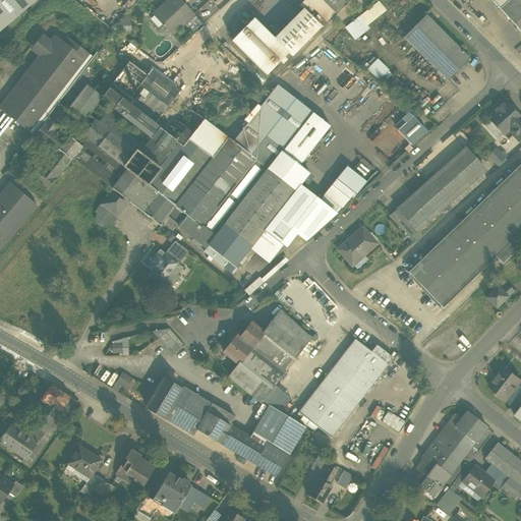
[(0,0),(0,33),(36,3),(32,0),(0,0)]
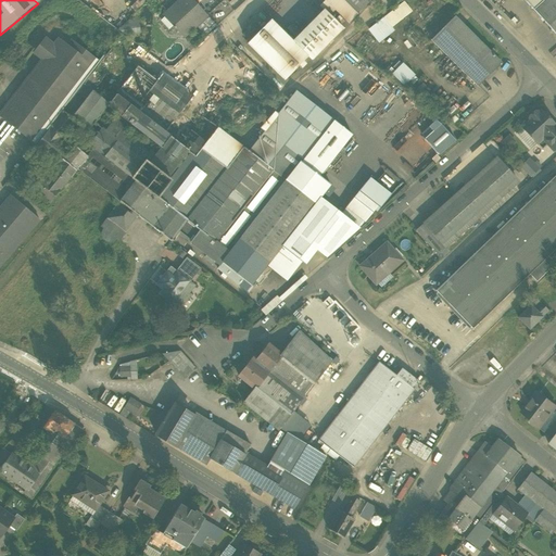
[(180,0),(164,15),(184,37),(206,16),(190,0),(180,0)]
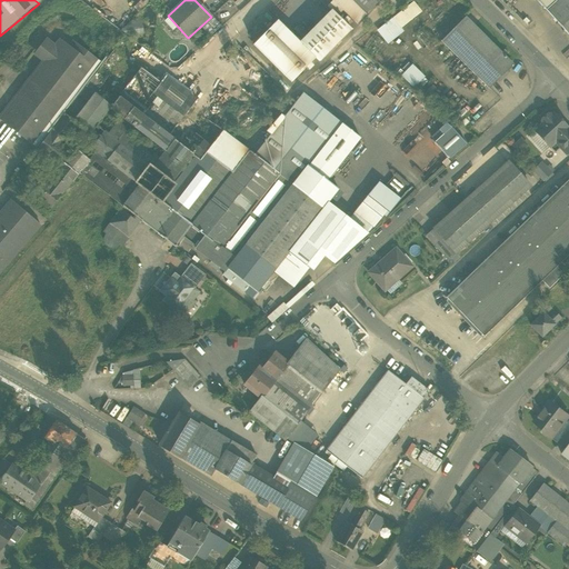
[(331,0),(332,1),(342,10),(356,23),(379,0),(331,0)]
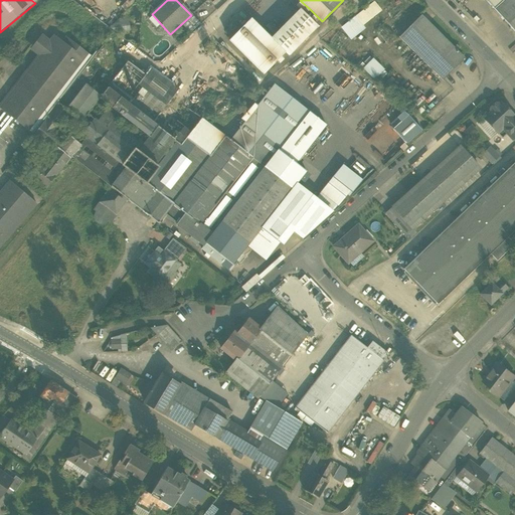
[(373,0),(340,26),(350,39),(364,28),(362,24),(381,10),(373,0)]
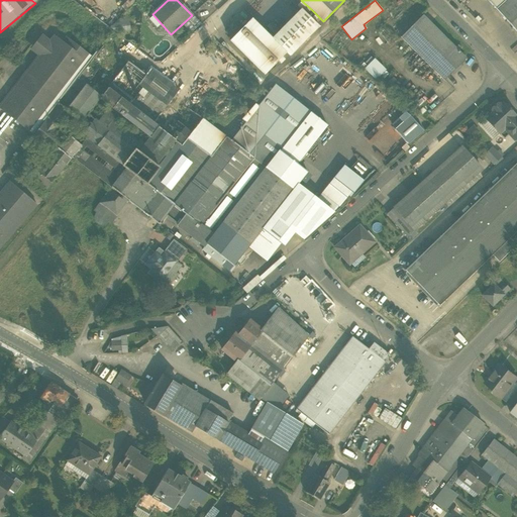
[(516,0),(487,0),(516,32),(516,0)]
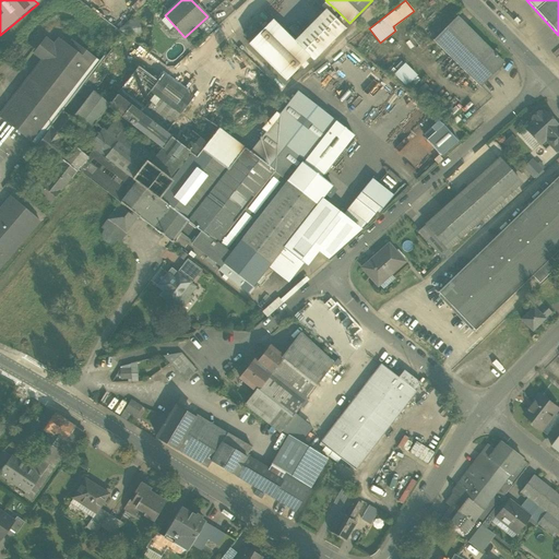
[(336,10),(326,1),(321,7),(325,10),(331,15),(336,10)]
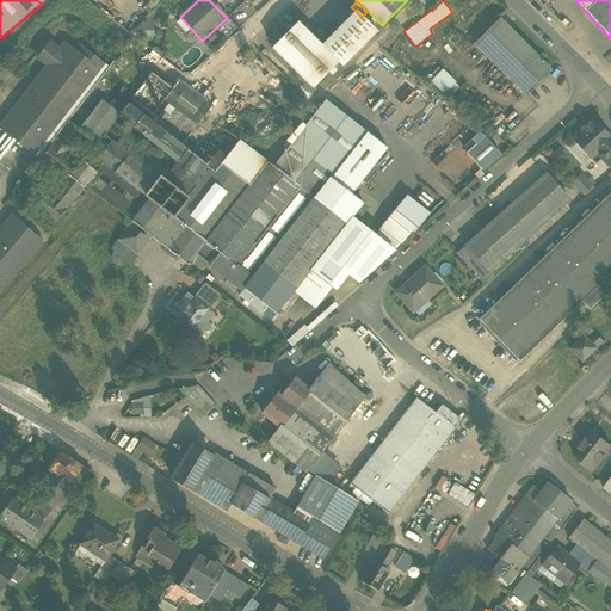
[(356,11),(321,45),(338,62),(343,66),(376,31),(362,17),(356,11)]
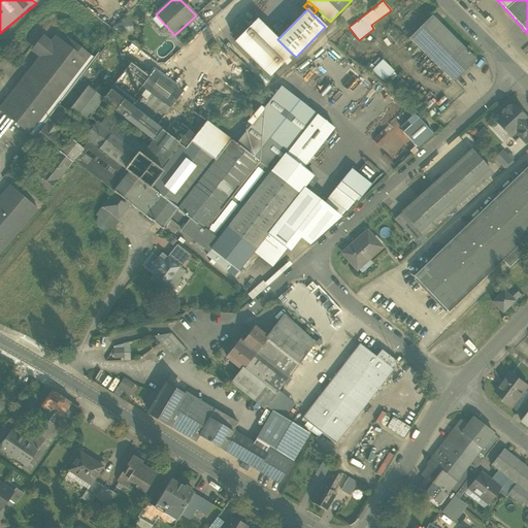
[(475,60),(431,15),(409,38),(454,83),(475,60)]
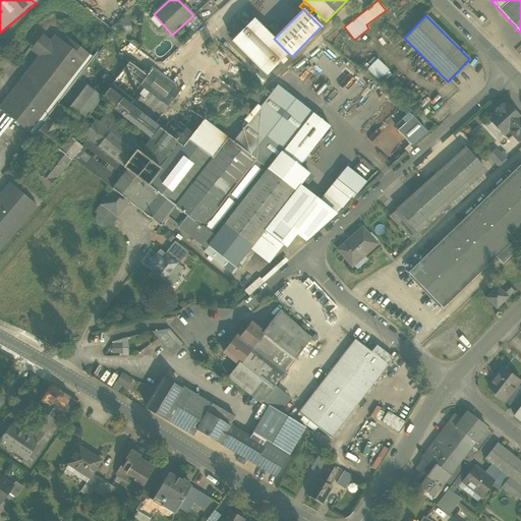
[(274,39),(253,18),(232,41),(267,75),(288,53),(274,39)]
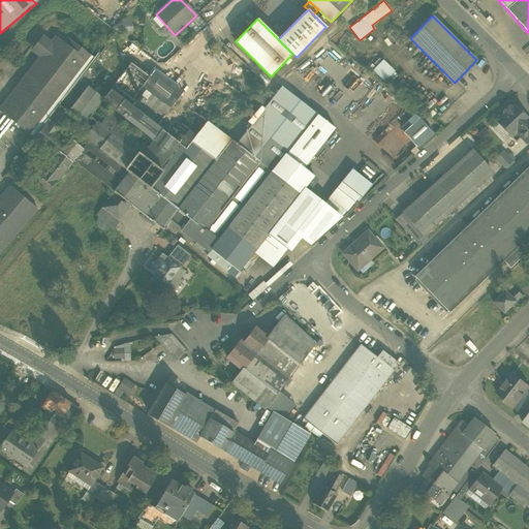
[(114,31),(132,30),(131,20),(113,21),(114,31)]
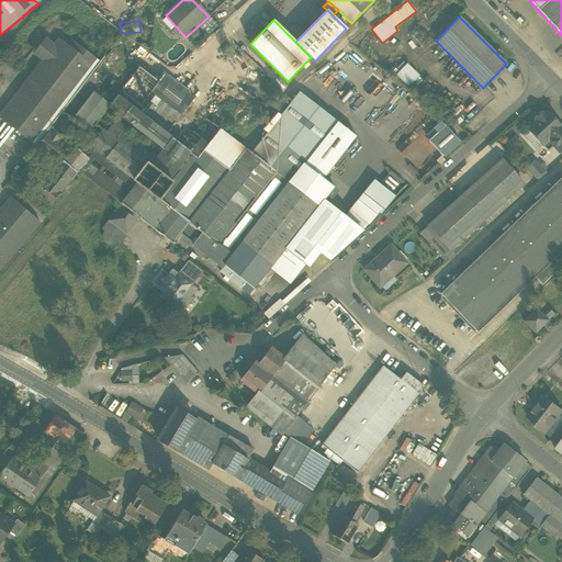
[(370,53),(378,43),(368,34),(359,43),(370,53)]
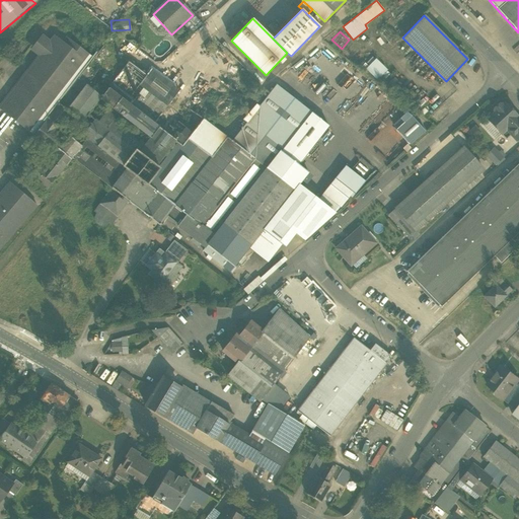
[(50,42),(42,35),(33,46),(42,53),(0,105),(0,109),(32,135),(92,58),(67,38),(63,43),(55,35),(50,42)]
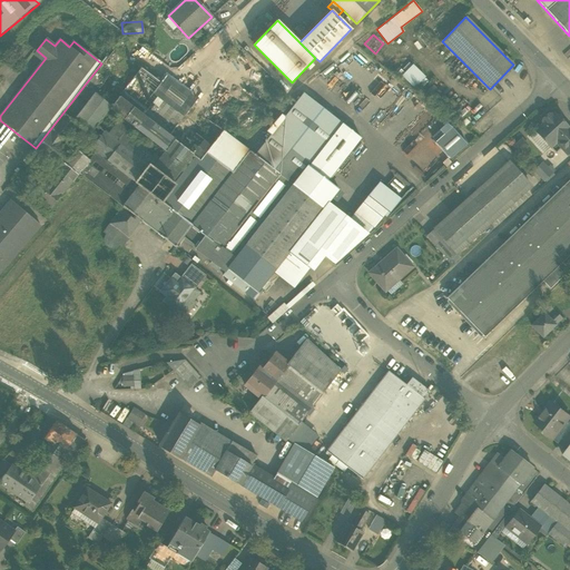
[(160,84),(116,49),(115,48),(114,49),(114,50),(64,114),(77,125),(89,135),(96,127),(102,133),(90,148),(96,153),(135,183),(135,184),(138,186),(124,206),(123,207),(124,207),(140,220),(157,199),(160,203),(174,186),(174,185),(170,183),(192,155),(195,157),(199,160),(223,131),(192,107),(197,100),(196,99),(167,77),(166,76),(165,77),(160,84)]
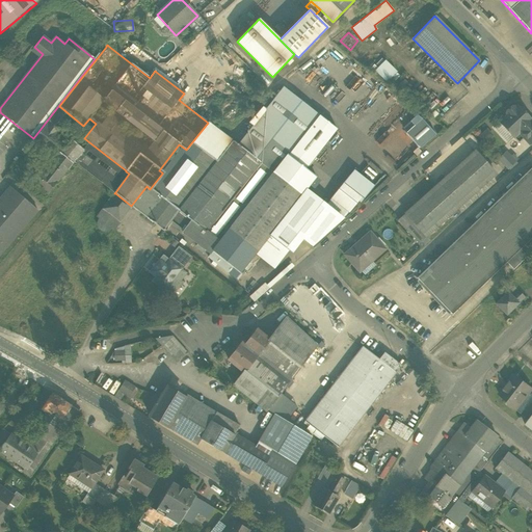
[(373,71),(386,82),(390,77),(394,80),(399,74),(383,59),(373,71)]
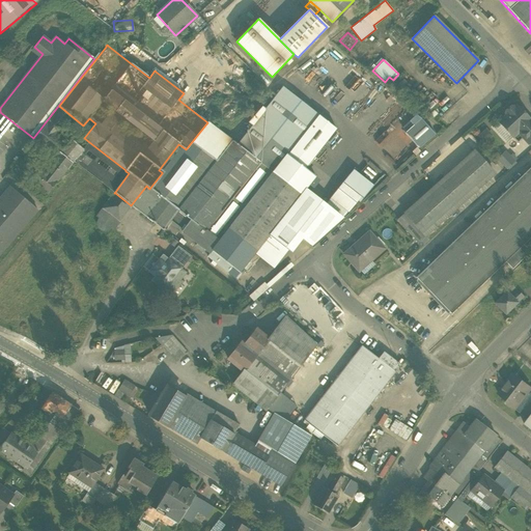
[(283,87),(266,109),(262,107),(248,122),(252,126),(238,145),(260,163),(273,172),(274,172),(287,155),(318,115),(283,87)]
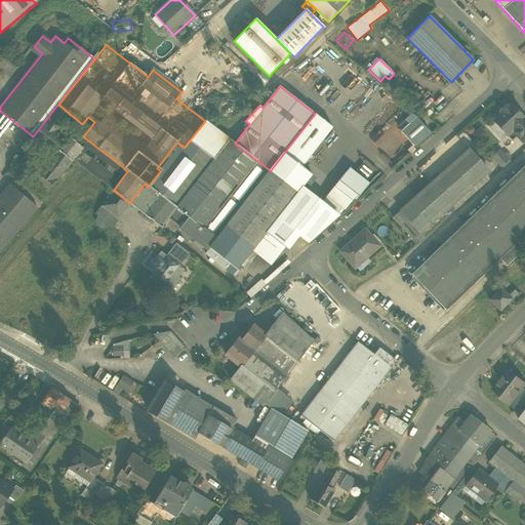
[(71,115),(58,105),(55,110),(68,119),(71,115)]
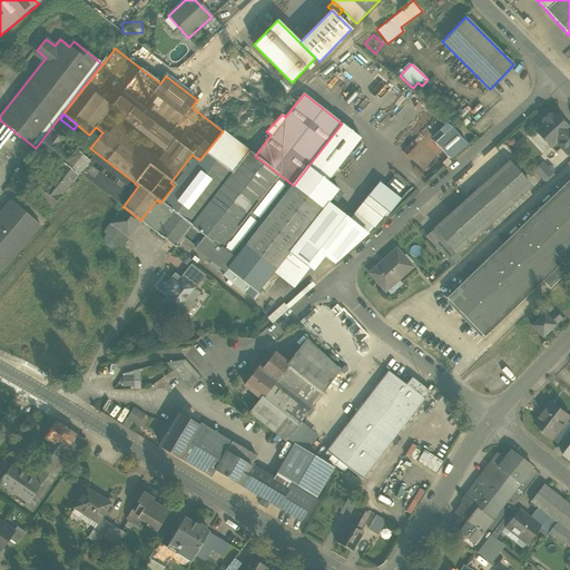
[(554,114),(552,116),(551,115),(548,115),(543,119),(543,123),(543,124),(536,130),(550,147),(556,141),(569,129),(564,124),(566,123),(558,115),(557,116),(554,114)]
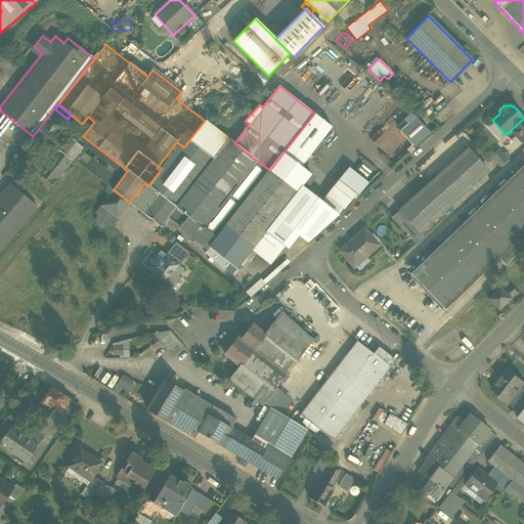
[(314,114),(284,153),(300,166),(301,166),(332,127),(314,114)]
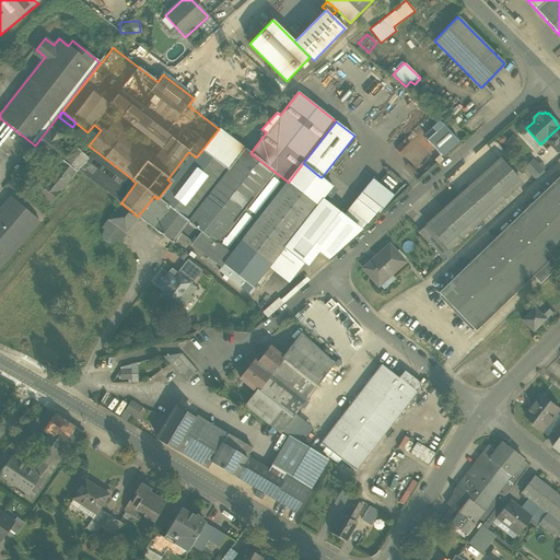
[(444,126),(439,121),(431,128),(435,132),(428,140),(442,156),(458,141),(444,126)]
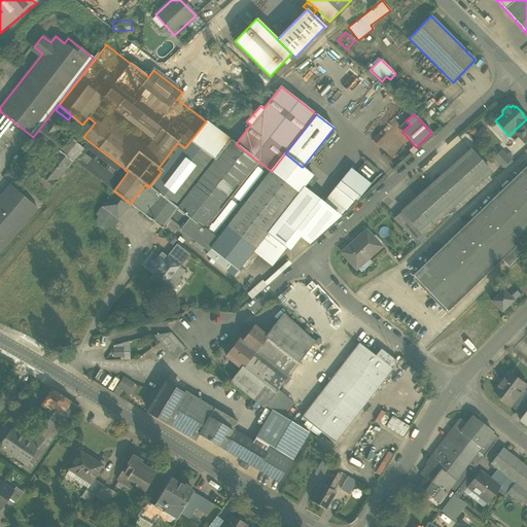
[(50,116),(32,140),(54,156),(68,139),(59,132),(63,127),(50,116)]
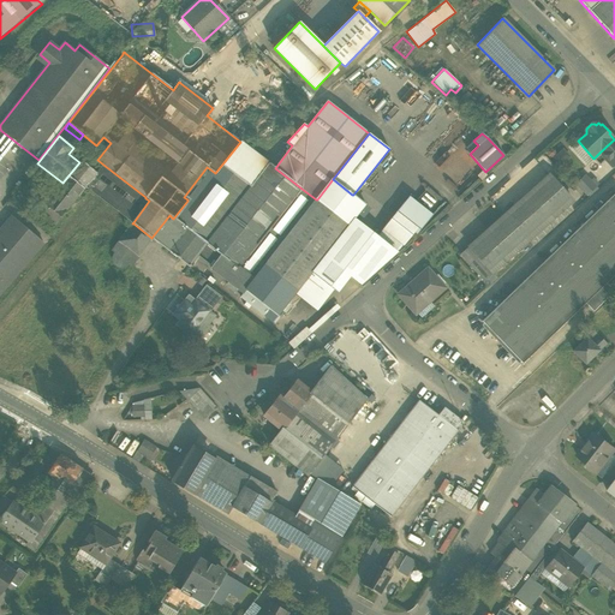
[(614,141),(614,139),(599,153),(611,166),(614,162),(614,141)]
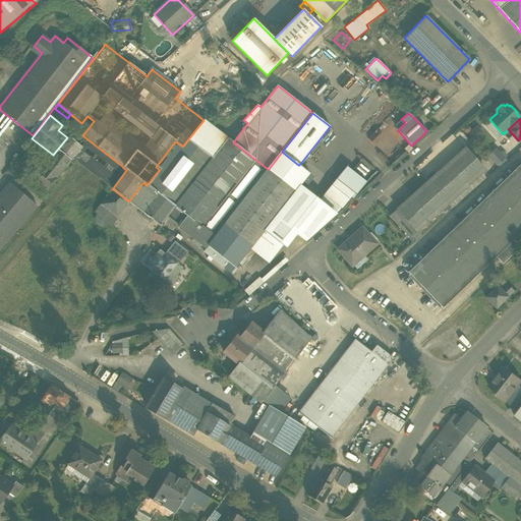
[(159,169),(159,170),(147,185),(143,182),(128,201),(129,203),(160,226),(166,218),(175,206),(228,138),(204,120),(182,147),(178,143),(159,169)]
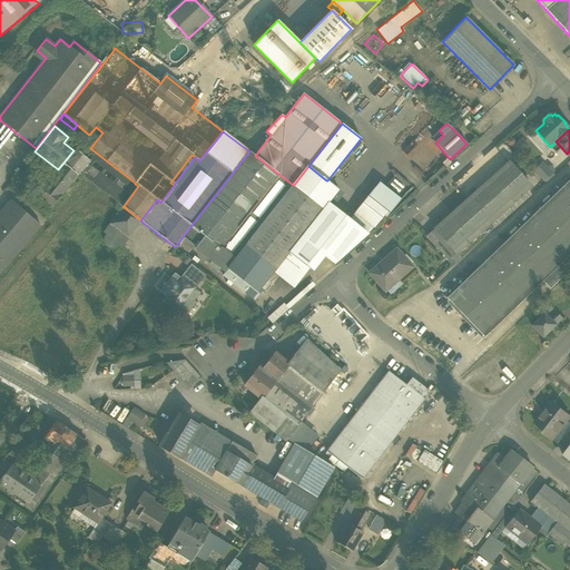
[(74,150),(58,169),(58,170),(48,184),(47,183),(46,183),(42,180),(32,194),(51,208),(72,182),(79,174),(89,160),(75,148),(74,150)]
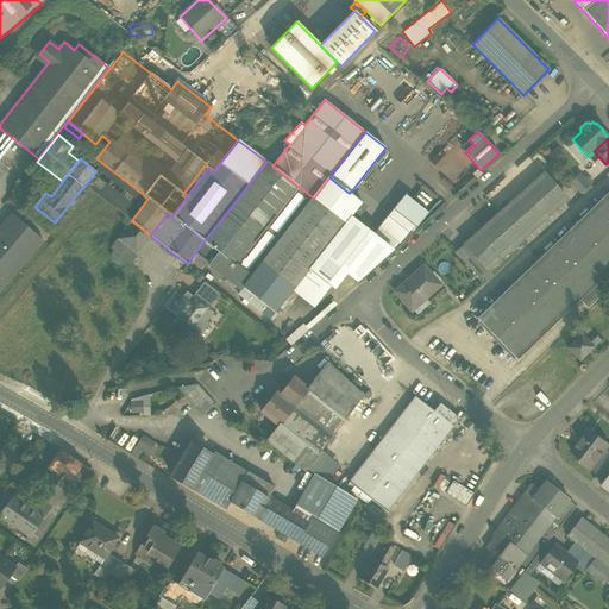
[(267,162),(205,240),(220,251),(237,265),(238,264),(299,187),(272,167),(267,162)]
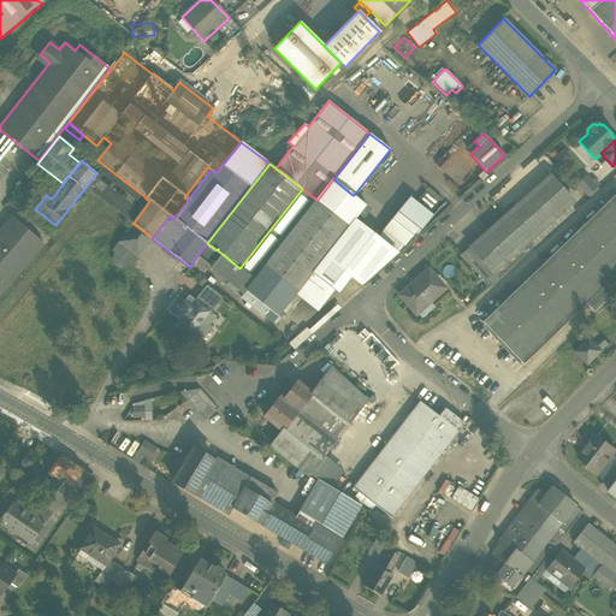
[(146,197),(104,165),(96,173),(86,188),(132,224),(134,223),(149,201),(146,199),(146,197)]
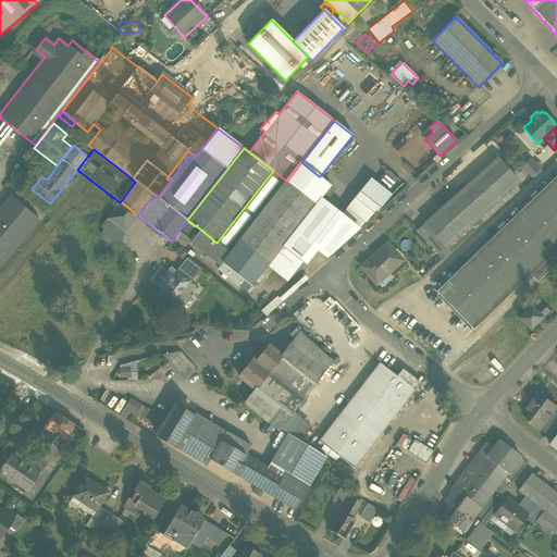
[(531,157),(520,166),(531,177),(542,168),(531,157)]
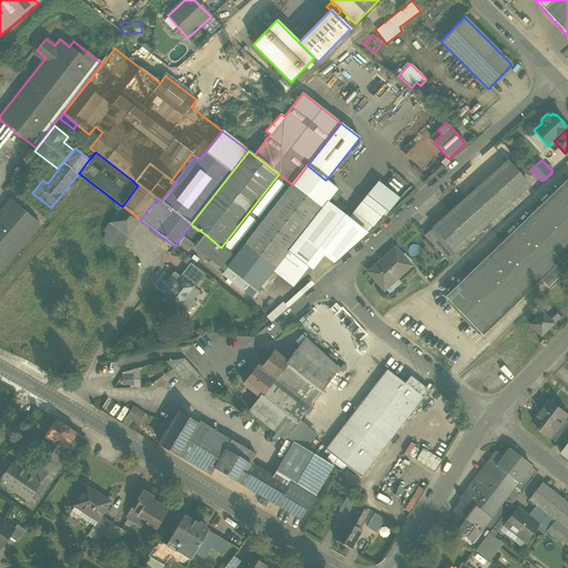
[(507,161),(465,199),(487,223),(529,186),(507,161)]
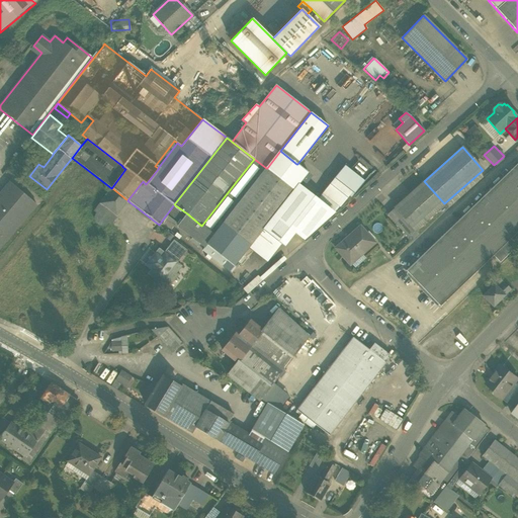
[(296,164),(280,151),(267,168),(293,189),(297,185),(308,172),(297,164),(296,164)]
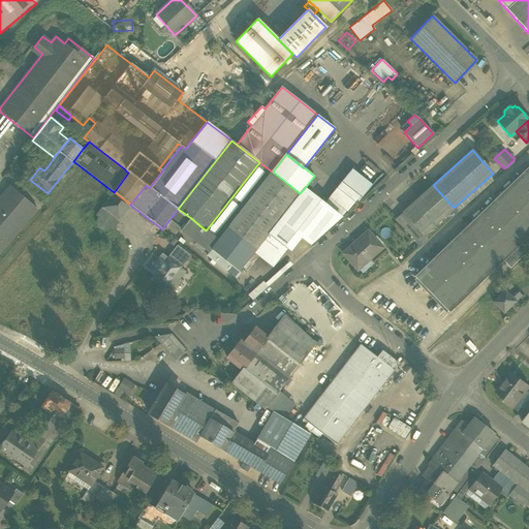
[(259,162),(207,229),(218,239),(272,172),(259,162)]
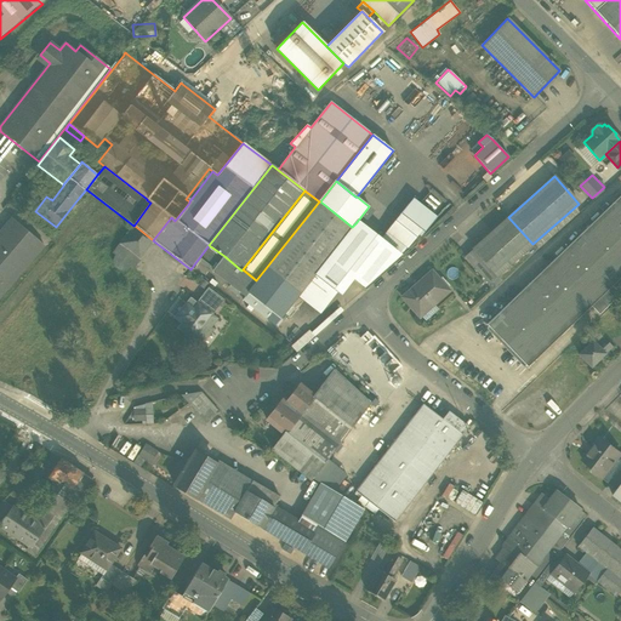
[(620,195),(486,325),(489,328),(525,365),(528,368),(620,277),(620,195)]
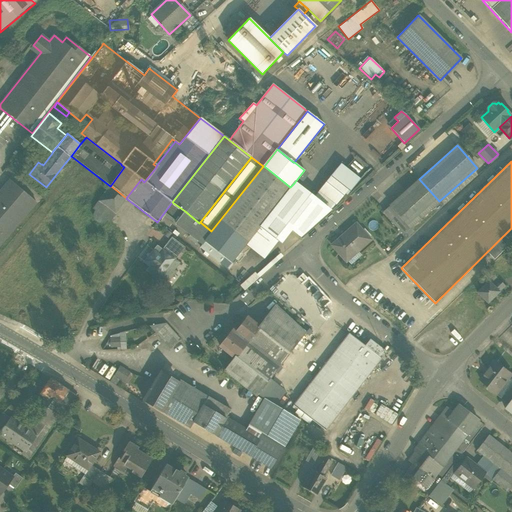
[(341,165),(313,199),(329,211),(335,205),(345,193),(347,195),(360,179),(341,165)]
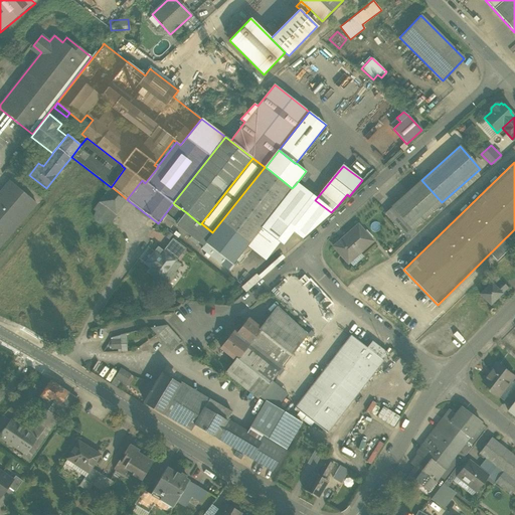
[(212,232),(204,242),(232,265),(235,261),(247,245),(261,228),(292,188),(266,167),(265,167),(212,232)]
